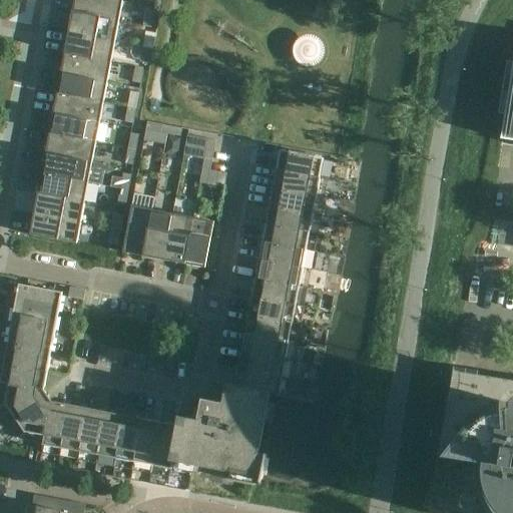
[(113,0),(74,0),(72,13),(118,22),(122,2),(113,0)]
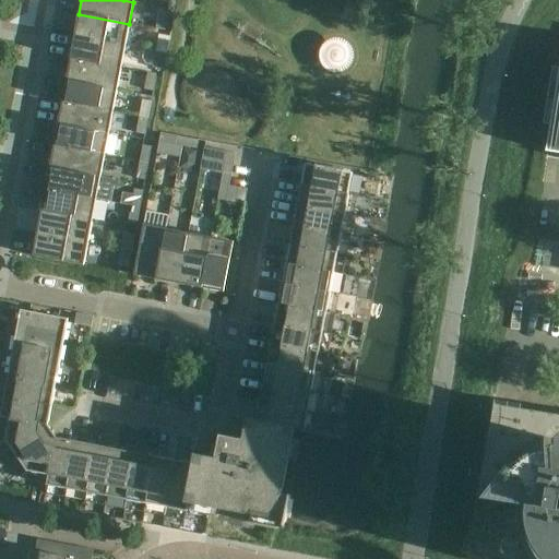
[(167,14),(158,12),(155,30),(164,31),(167,14)]
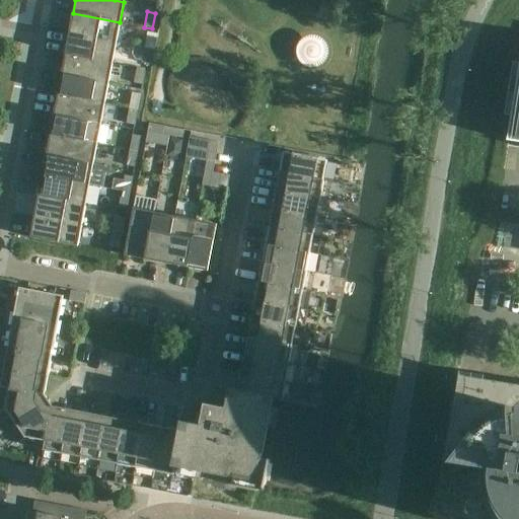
[(73,13),(69,33),(116,43),(120,22),(73,13)]
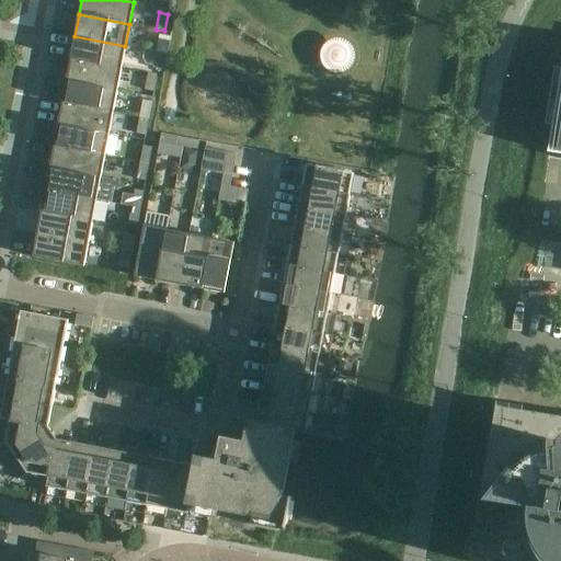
[(156,53),(167,55),(170,37),(159,35),(156,53)]
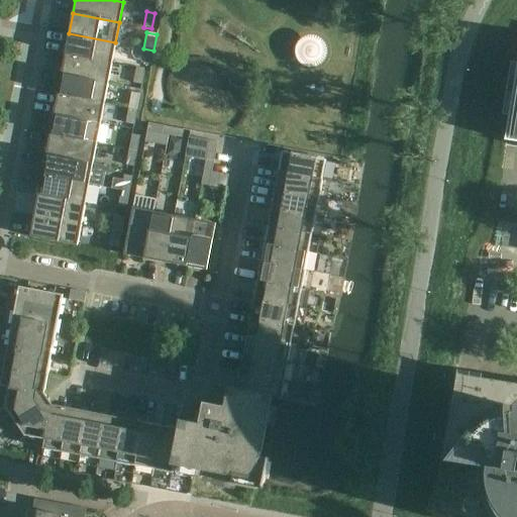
[(69,33),(65,54),(112,63),(115,42),(69,33)]
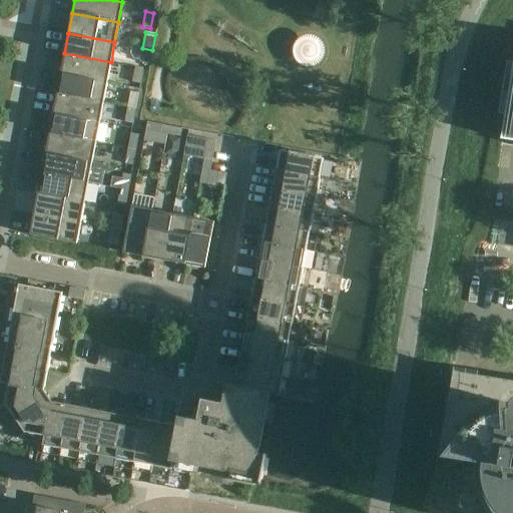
[(152,50),(142,48),(139,63),(150,65),(152,50)]
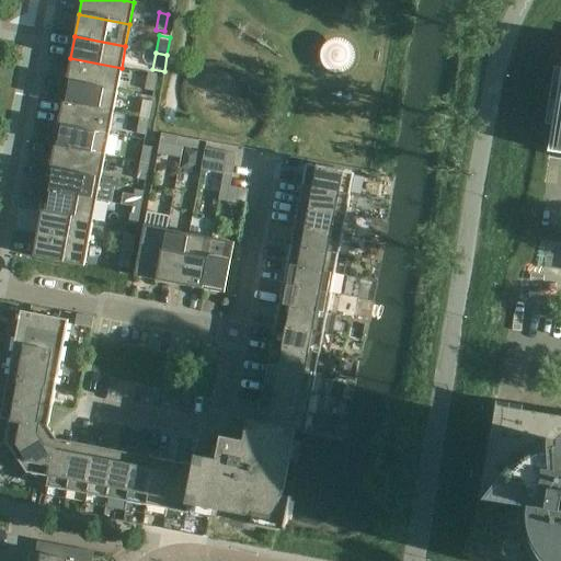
[(117,90),(122,68),(70,58),(66,80),(117,90)]
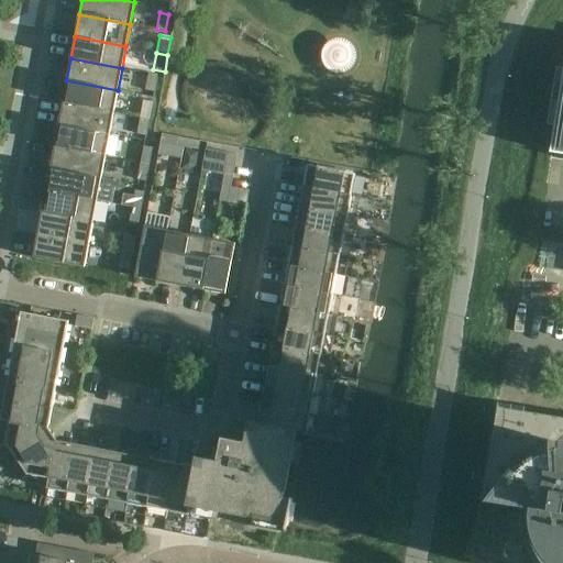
[(550,154),(562,155),(562,68),(555,67),(547,125),(554,127),(550,154)]
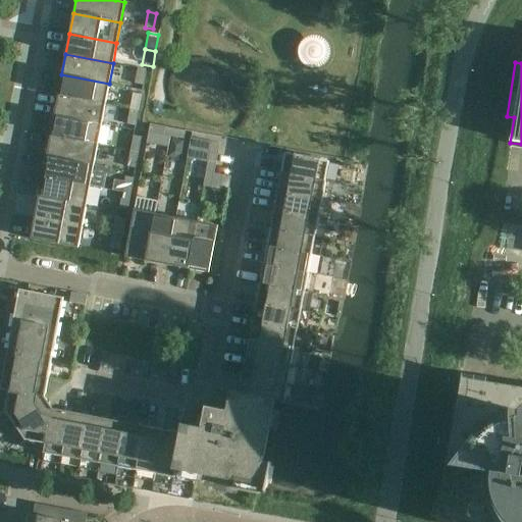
[(146,70),(138,68),(135,84),(143,86),(146,70)]
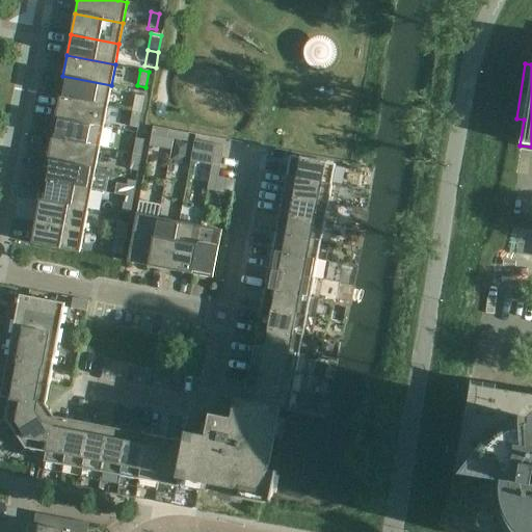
[(107,106),(111,85),(62,76),(59,98),(107,106)]
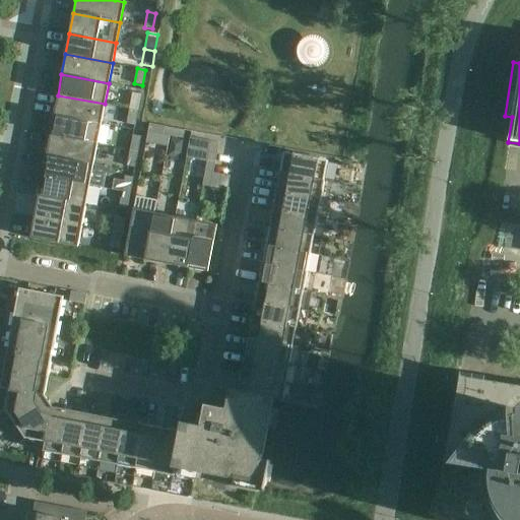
[(129,109),(137,111),(140,95),(132,93),(129,109)]
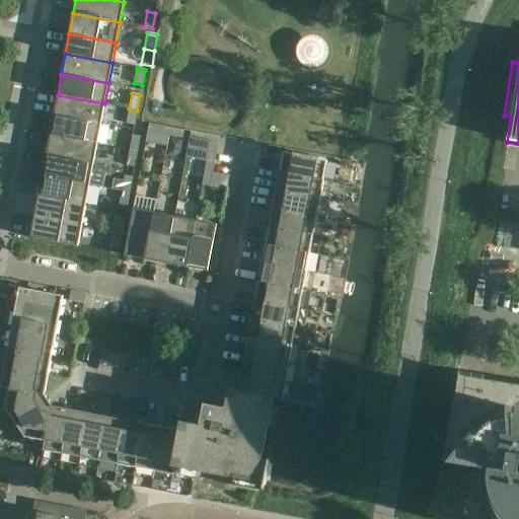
[(100,124),(104,103),(58,95),(54,116),(100,124)]
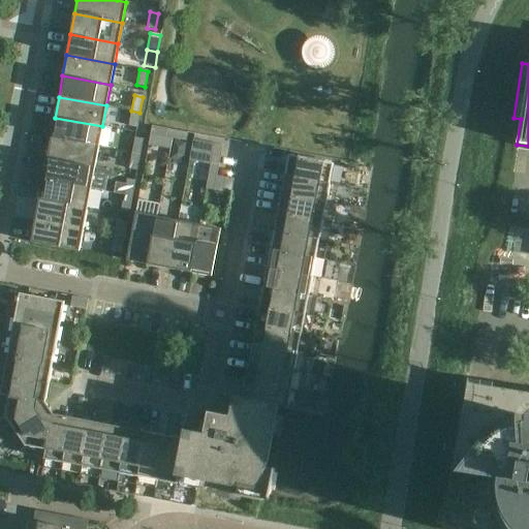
[(139,113),(131,111),(128,126),(136,128),(139,113)]
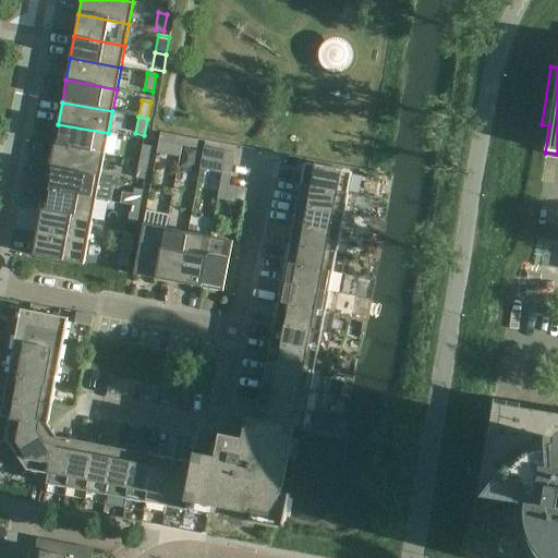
[(104,155),(108,133),(58,124),(53,146),(104,155)]
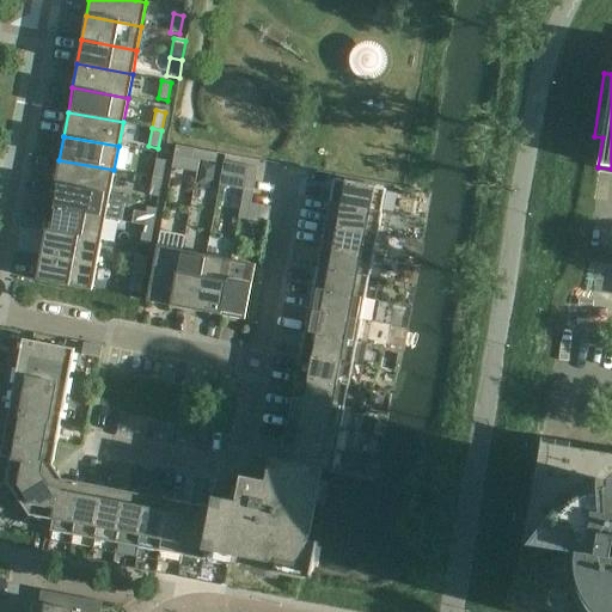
[(193,159),(194,150),(176,146),(173,155),(193,159)]
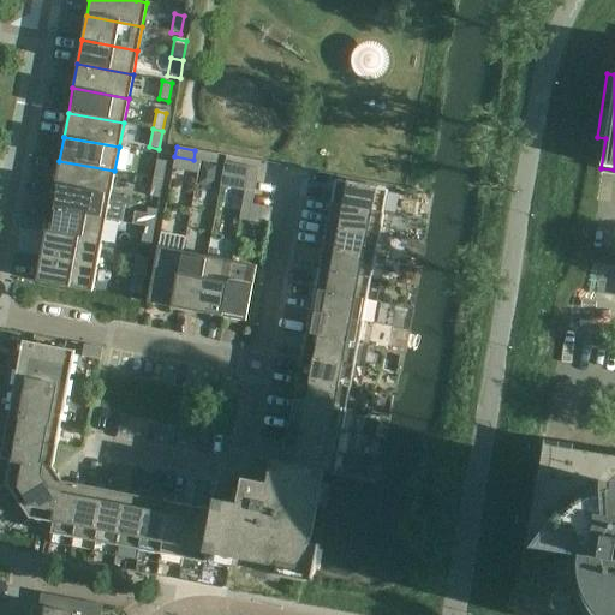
[(195,150),(193,160),(216,165),(218,155),(195,150)]
